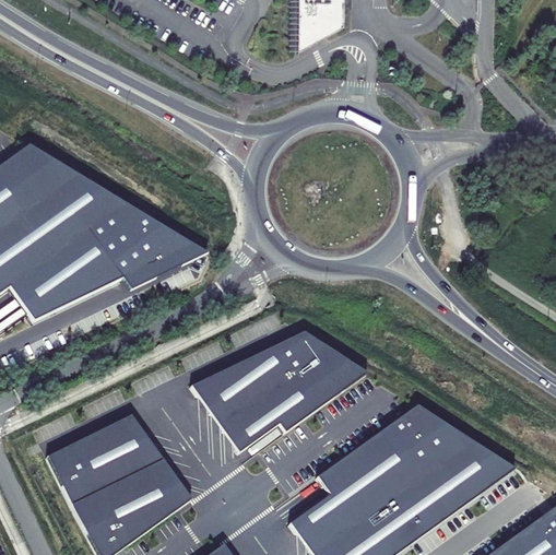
[(300,0),(302,51),(345,26),(344,0),(300,0)]
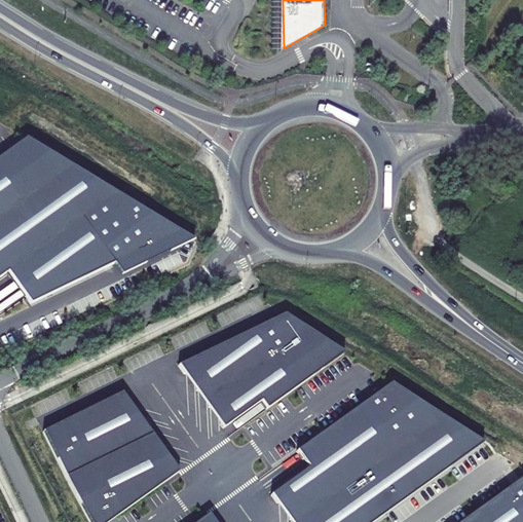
[(28,135),(0,154),(0,276),(10,269),(33,302),(119,261),(142,250),(138,239),(164,217),(28,135)]
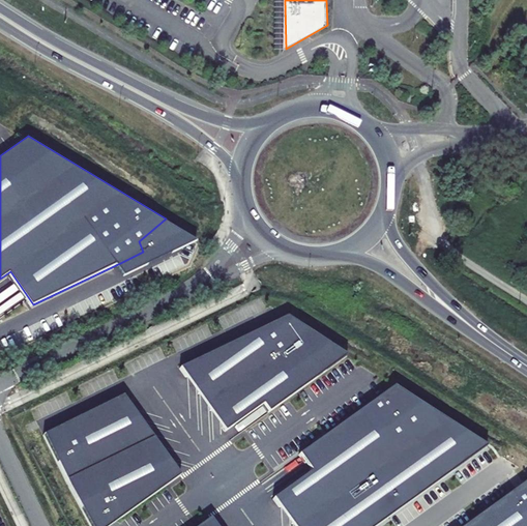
[(120,263),(125,275),(198,237),(166,218),(139,241),(143,252),(120,263)]
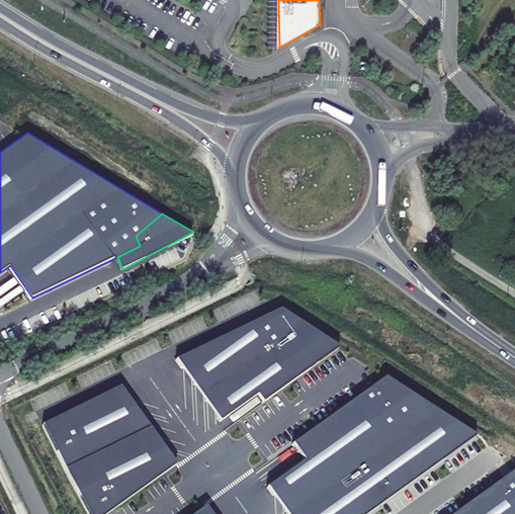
[(341,345),(283,307),(178,357),(222,418),(260,392),(264,399),(341,345)]
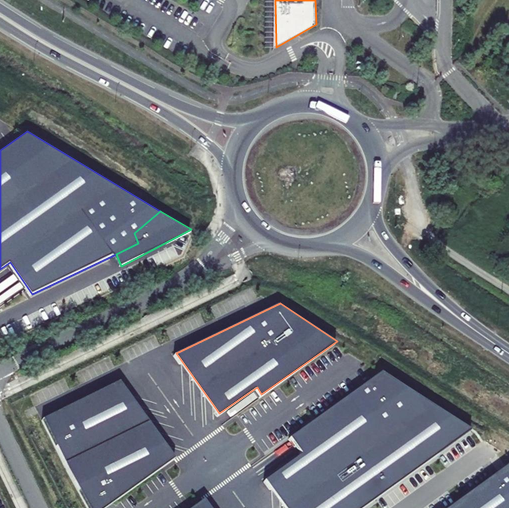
[(304,451),(268,477),(289,507),(361,507),(474,428),(383,369),(293,434),(304,451)]
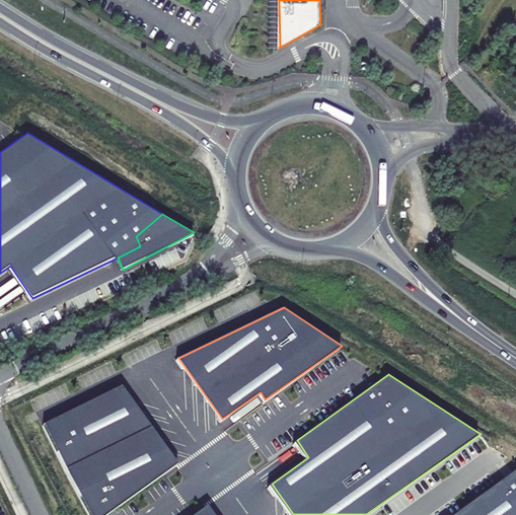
[(103,514),(179,462),(123,384),(46,422),(68,472),(92,514),(103,514)]
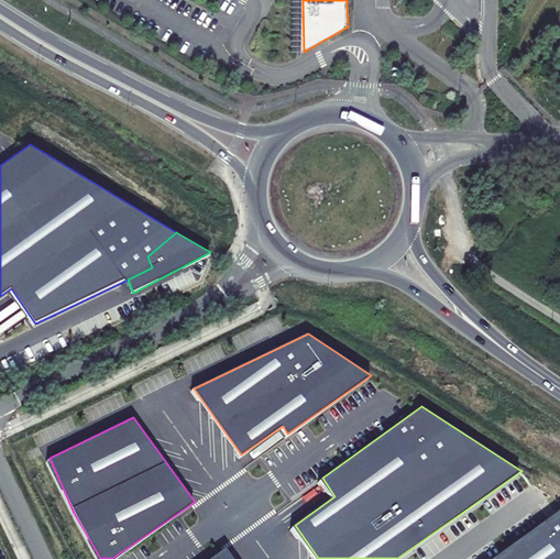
[(559,508),(491,558),(559,558),(559,508)]
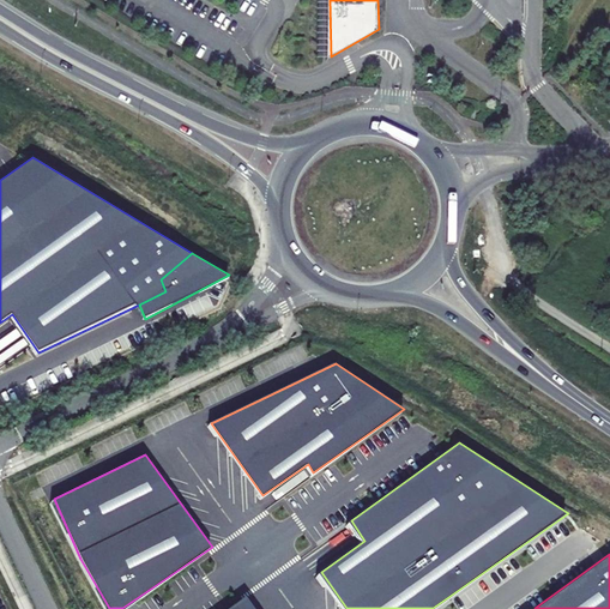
[(258,608),(248,595),(228,608),(258,608)]
